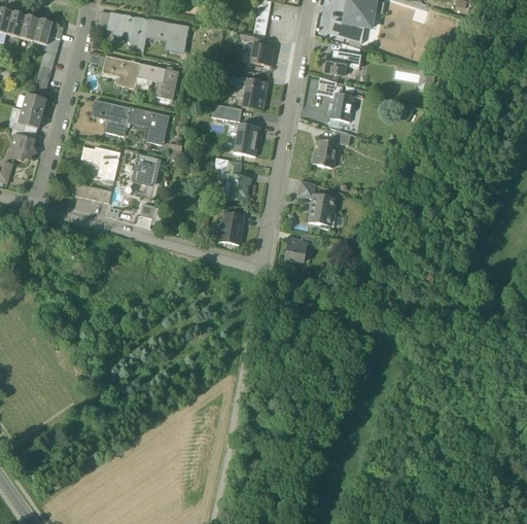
[(347,0),(343,22),(363,26),(371,27),(376,1),(371,0),(347,0)]
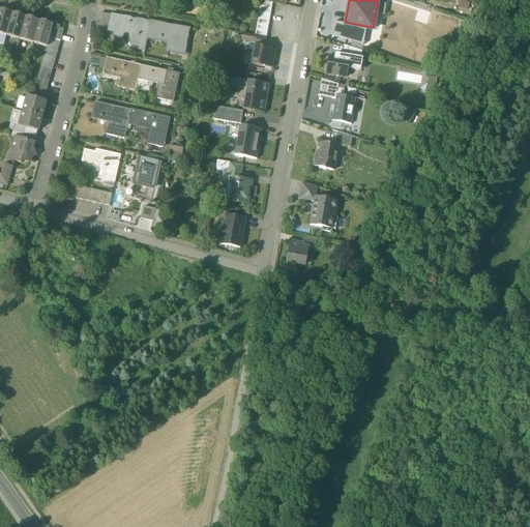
[(12,11),(0,7),(0,31),(6,33),(12,11)]
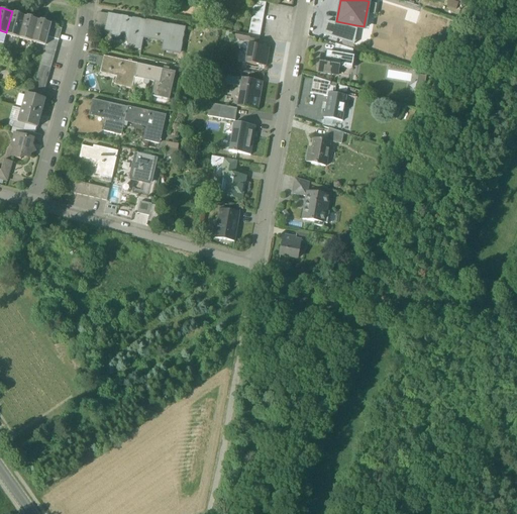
[(25,15),(12,11),(6,32),(19,36),(25,15)]
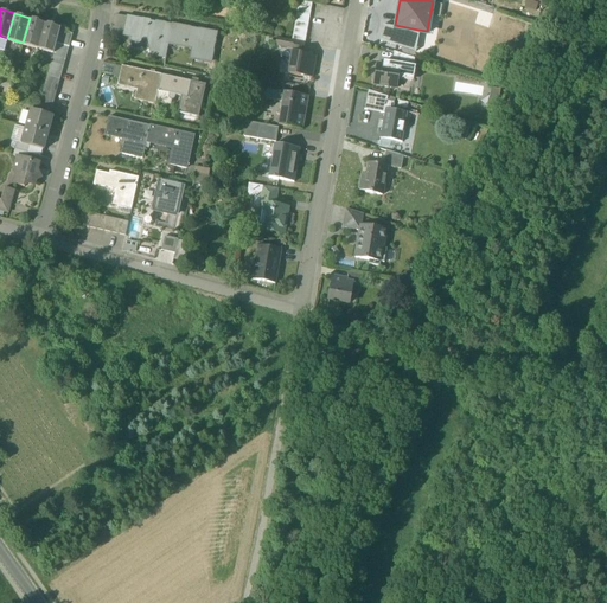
[(172,23),(128,14),(125,32),(141,36),(145,34),(149,36),(154,53),(166,55),(168,39),(172,23)]
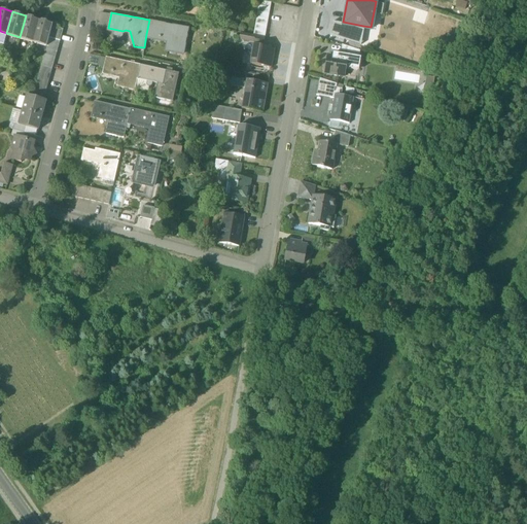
[(26,15),(20,37),(33,40),(39,19),(26,15)]
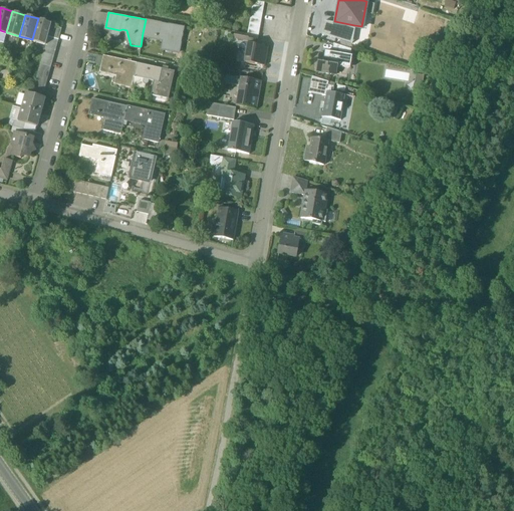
[(51,22),(38,18),(32,39),(45,43),(46,40),(48,34),(51,23),(51,22)]
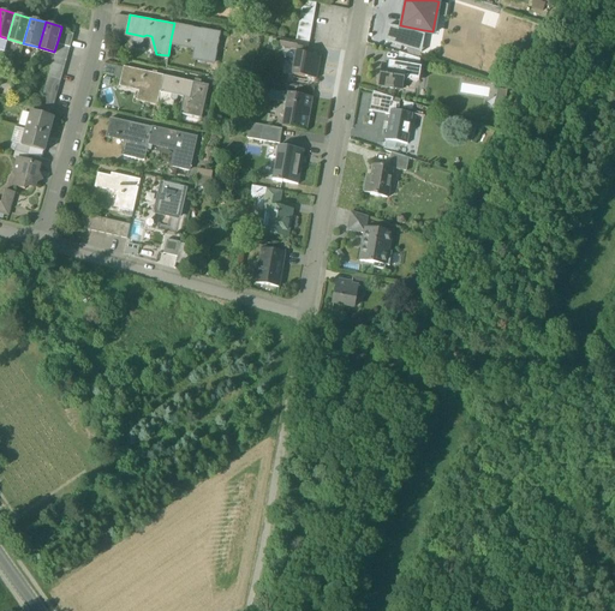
[(219,31),(174,23),(171,40),(196,45),(193,57),(214,61),(219,31)]
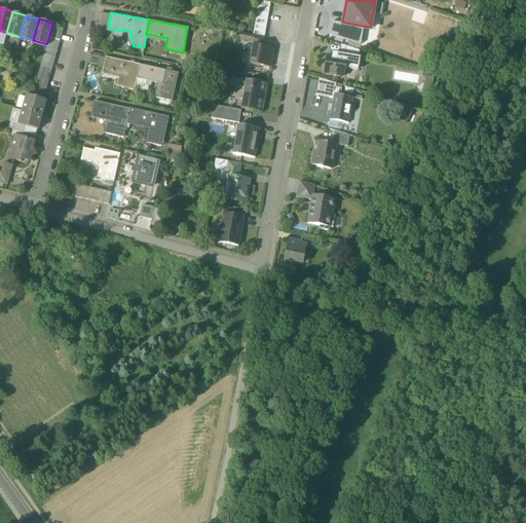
[(342,22),(331,20),(329,32),(360,42),(363,26),(342,22)]
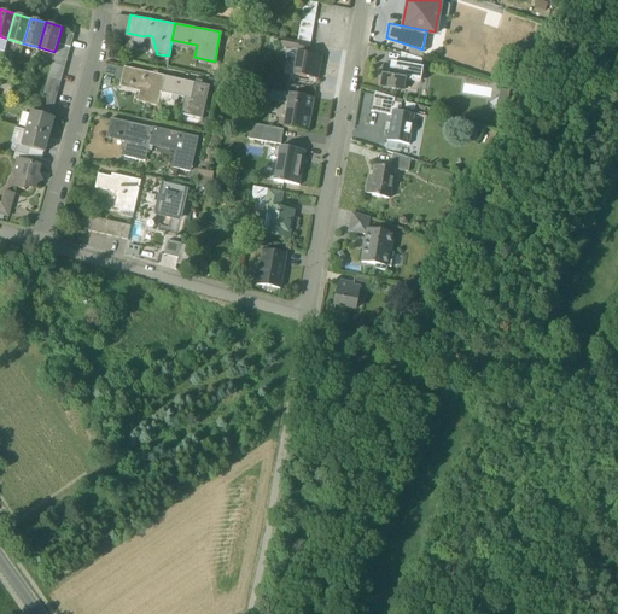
[(74,31),(62,28),(58,41),(70,45),(74,31)]
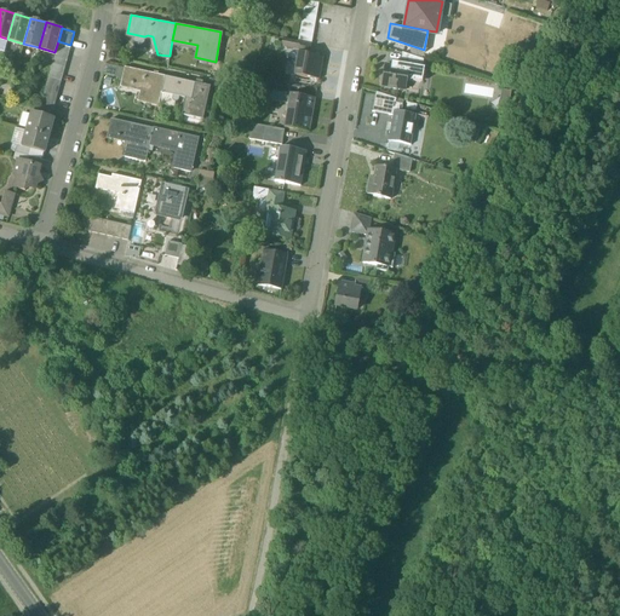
[(300,39),(282,35),(281,42),(298,46),(299,46),(300,39)]
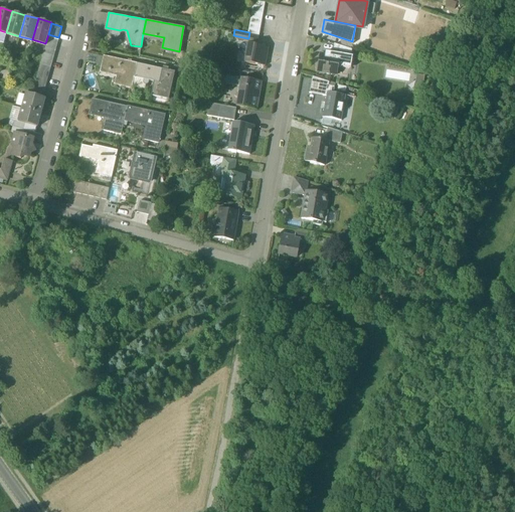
[(258,34),(249,32),(248,38),(247,38),(247,41),(256,42),(258,34)]
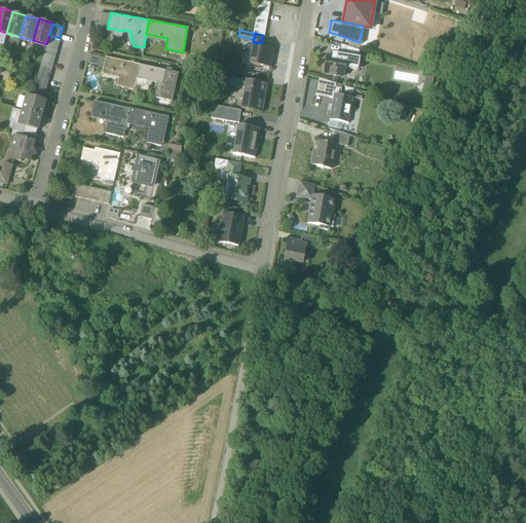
[(60,38),(49,35),(47,41),(59,44),(60,38)]
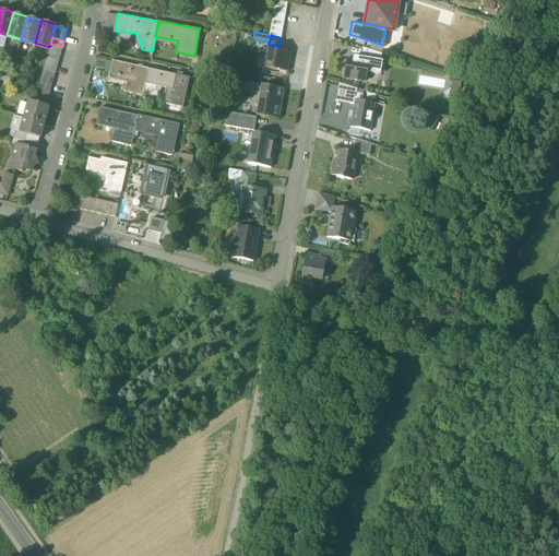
[(62,47),(50,44),(49,47),(49,49),(60,52),(62,47)]
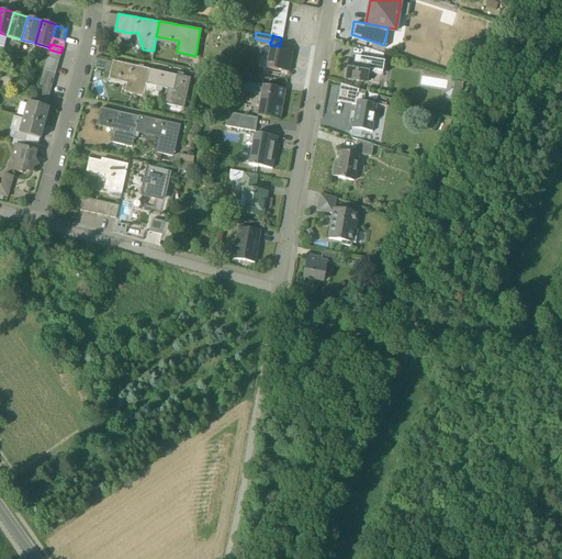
[(270,45),(269,44),(266,65),(288,69),(292,48),(280,46),(270,45)]
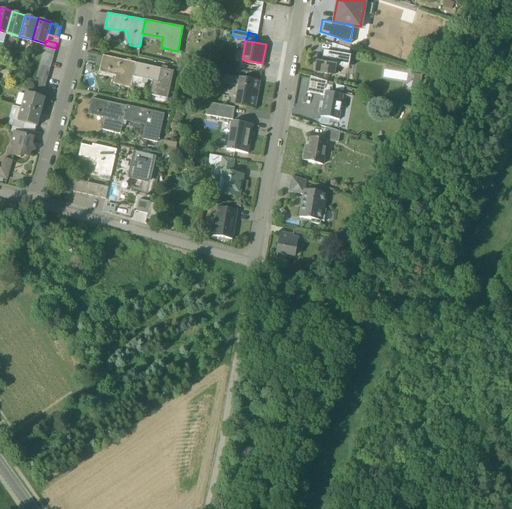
[(350,47),(332,42),(331,50),(348,54),(350,47)]
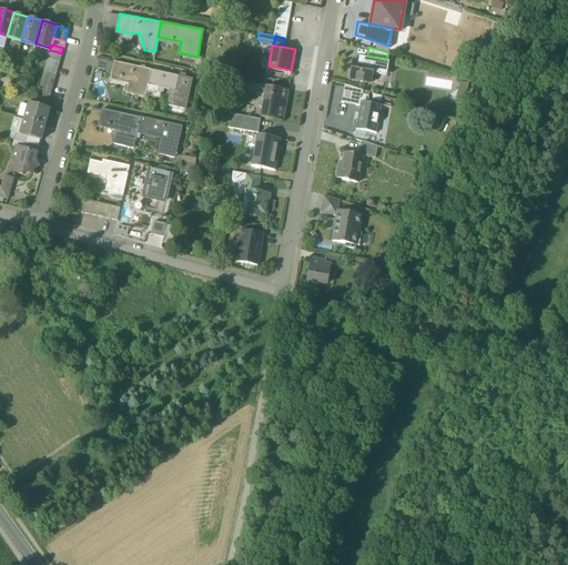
[(61,53),(50,50),(48,57),(60,60),(61,53)]
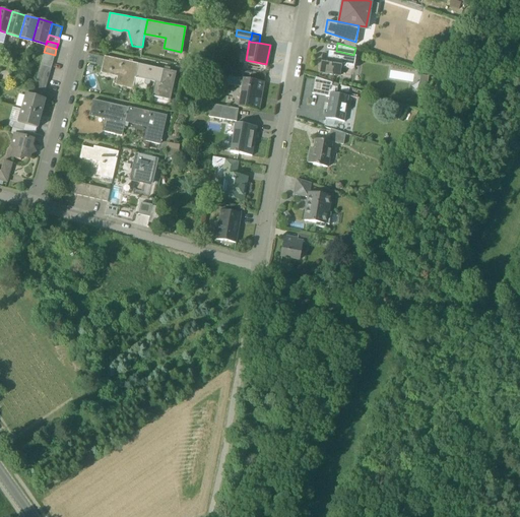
[(336,51),(329,50),(328,53),(323,53),(320,70),(330,71),(330,72),(333,73),(333,72),(340,73),(341,65),(353,67),(355,55),(353,55),(336,51)]
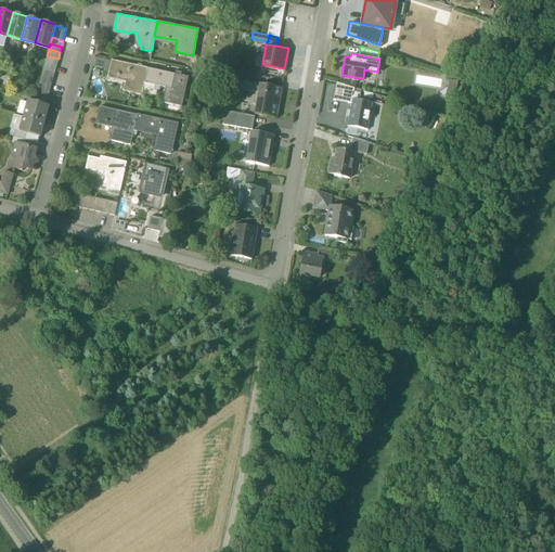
[(59,59),(47,55),(46,61),(56,64),(59,59)]
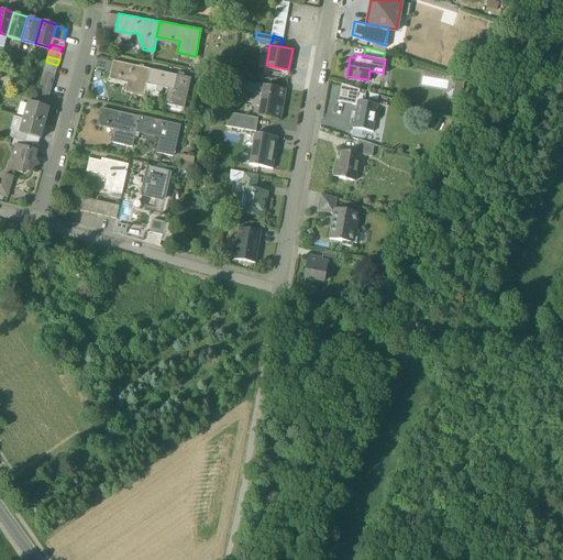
[(150,67),(114,58),(111,72),(129,76),(125,90),(144,95),(146,81),(150,67)]
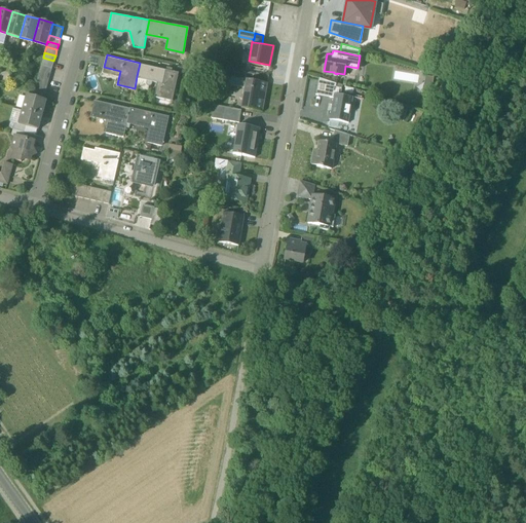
[(53,61),(43,58),(41,63),(52,66),(53,61)]
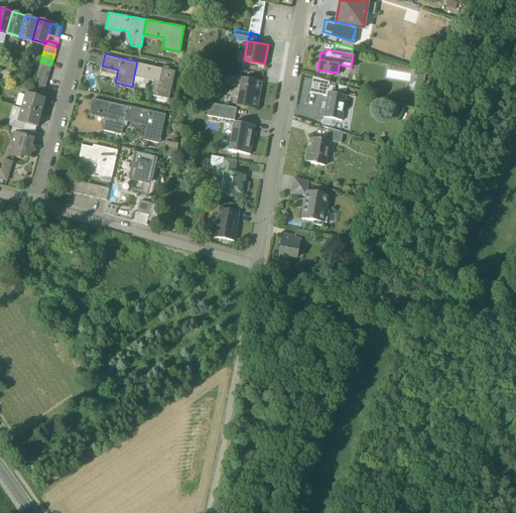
[(51,65),(40,61),(39,68),(49,71),(51,65)]
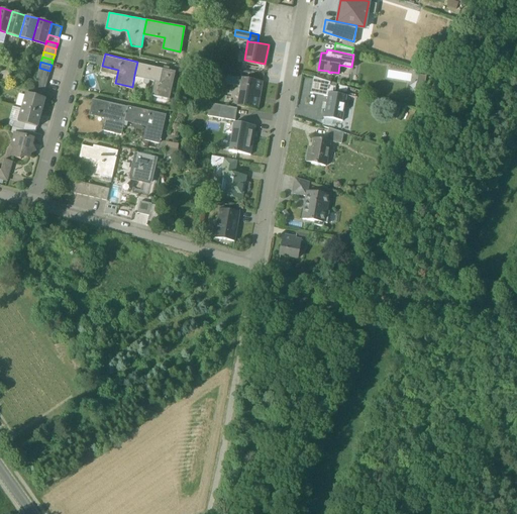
[(175,70),(137,62),(134,75),(144,77),(145,83),(150,79),(154,80),(151,94),(169,98),(175,70)]
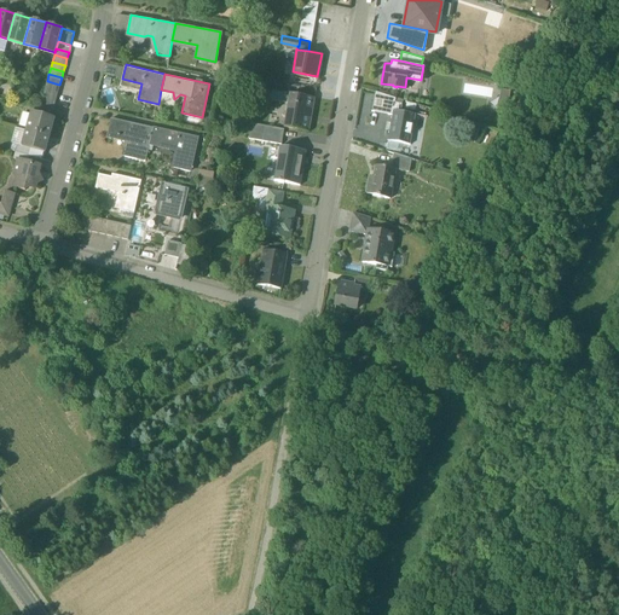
[(59,85),(47,81),(45,87),(58,91),(59,85)]
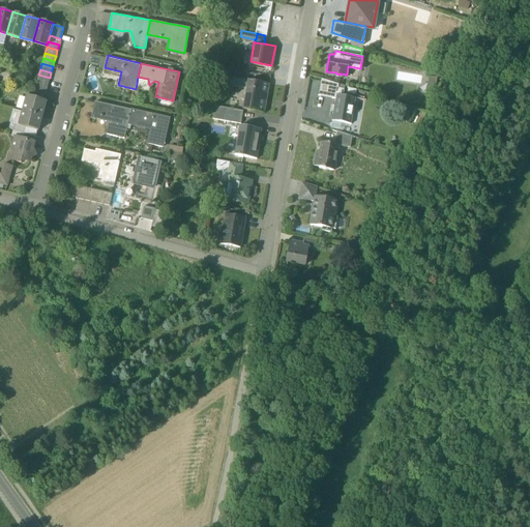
[(50,78),(38,75),(37,81),(48,84),(50,78)]
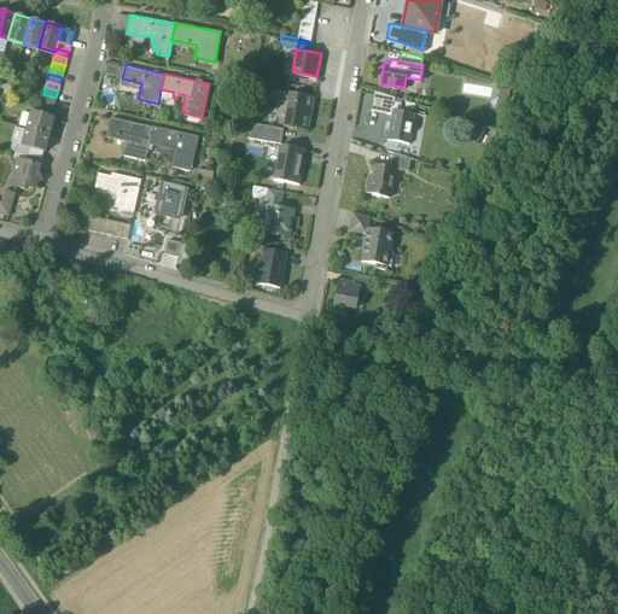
[(273,87),(272,97),(285,99),(286,89),(273,87)]
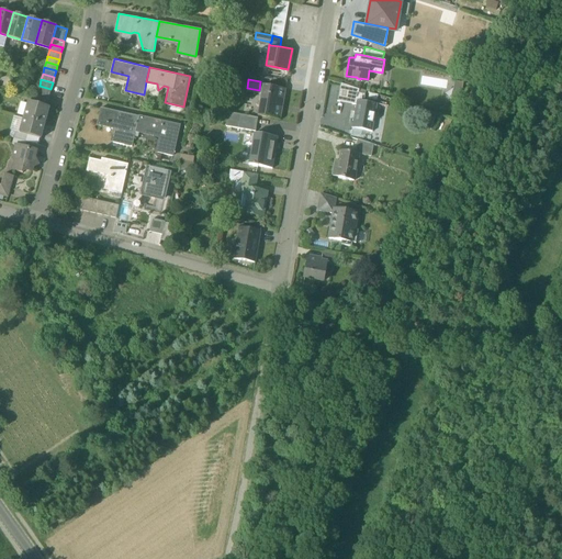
[(359,87),(340,81),(337,99),(356,102),(357,98),(363,99),(364,92),(359,91),(359,87)]
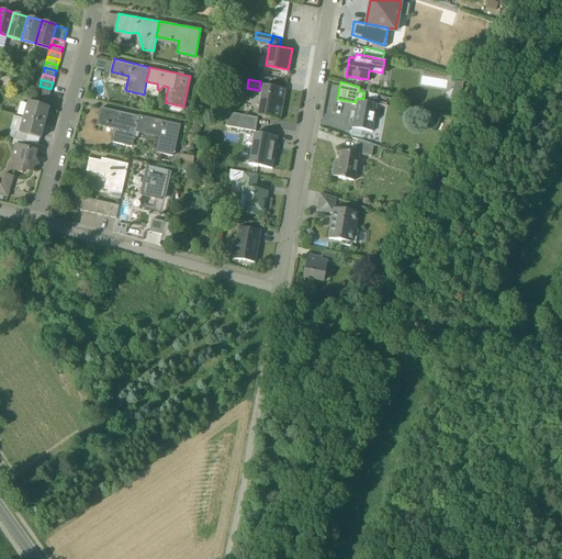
[(285,88),(263,84),(258,113),(280,118),(285,88)]
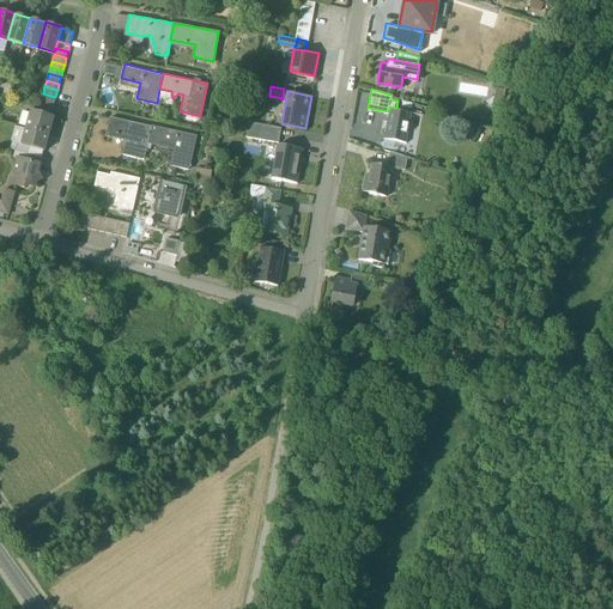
[(55,97),(43,93),(41,99),(54,103),(55,97)]
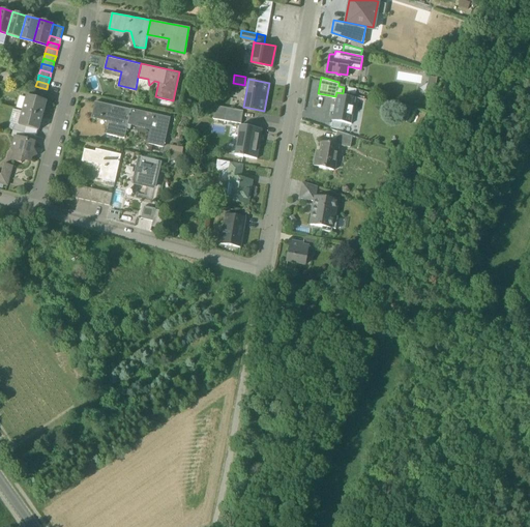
[(47,89),(35,86),(34,91),(45,94),(47,89)]
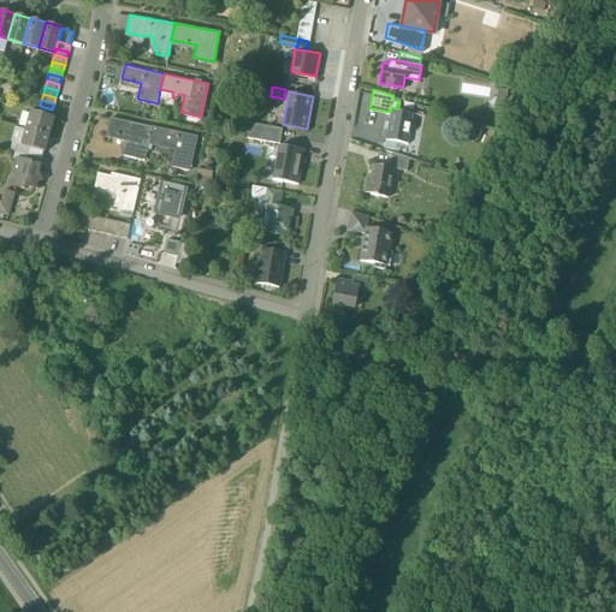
[(398,108),(391,107),(390,112),(385,137),(408,142),(414,111),(398,108)]
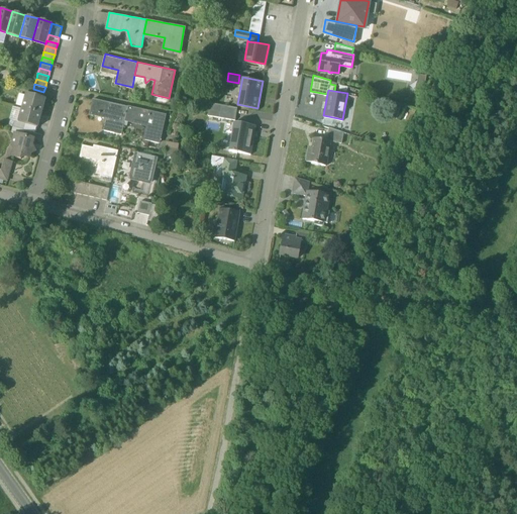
[(32,93),(26,91),(21,107),(41,112),(45,97),(42,96),(32,93)]
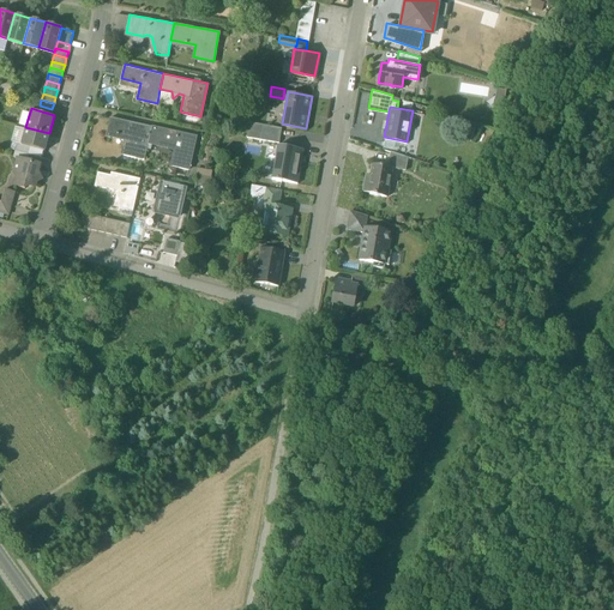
[(151,125),(110,115),(108,130),(128,133),(124,153),(144,158),(149,138),(151,125)]
